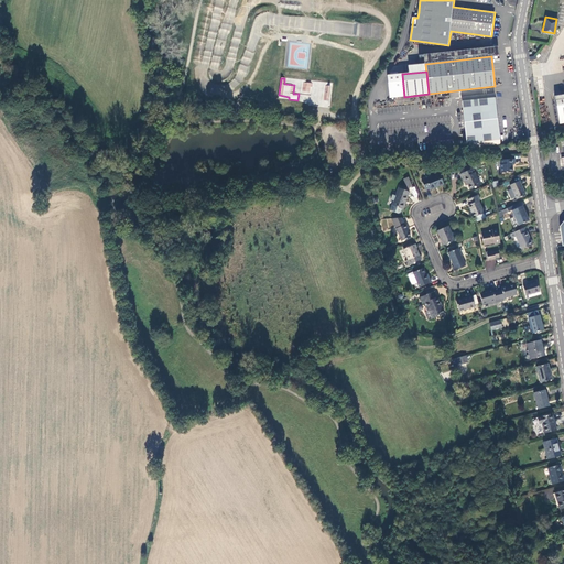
[(303,82),(302,93),(311,93),(312,83),(303,82)]
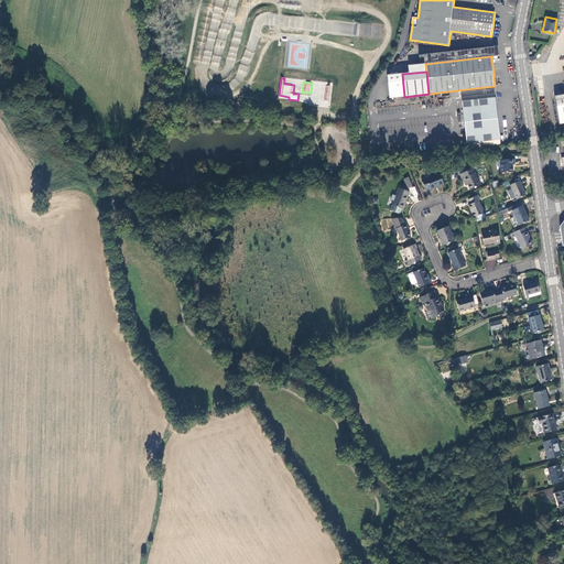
[(467,147),(500,143),(495,94),(462,97),(466,134),(464,134),(464,139),(466,138),(467,147)]
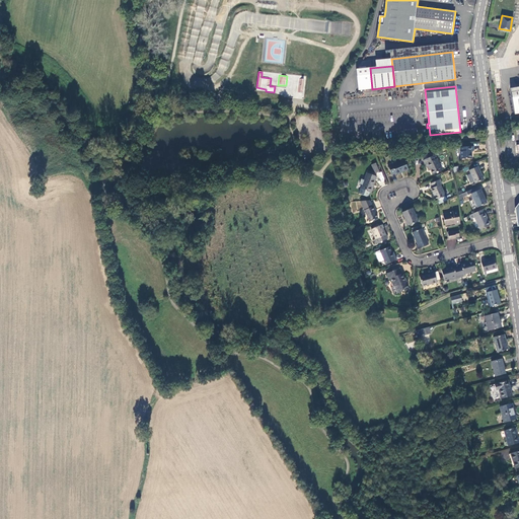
[(518,86),(510,88),(515,114),(518,112),(518,86)]
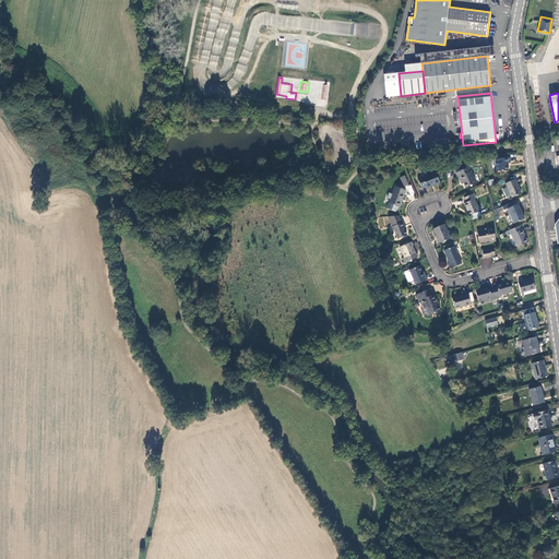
[(511,162),(510,157),(496,158),(497,170),(509,169),(508,162),(511,162)]
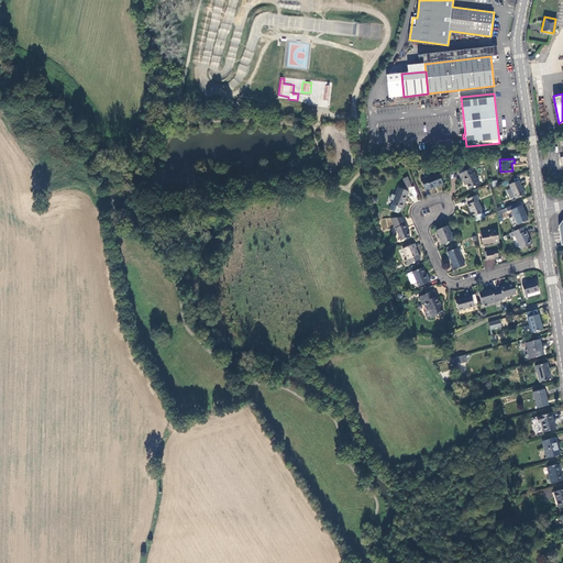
[(462,177),(464,181),(466,180),(467,184),(466,184),(468,189),(479,185),(471,164),(459,169),(460,173),(459,174),(461,178),(462,177)]
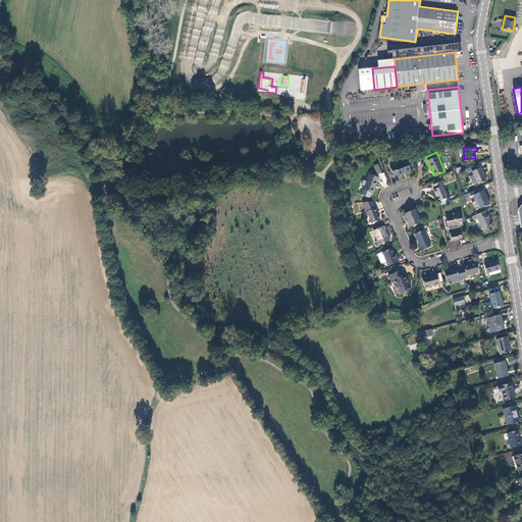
[(390,166),(394,175),(398,173),(399,174),(411,169),(408,161),(405,161),(399,163),(399,162),(397,162),(395,163),(394,164),(390,166)]
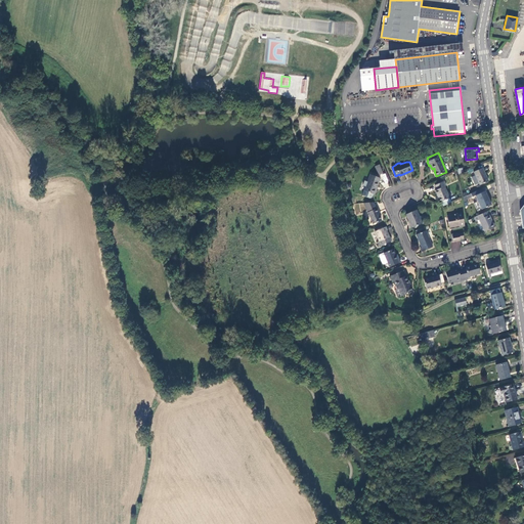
[(476,175),(472,177),(475,185),(479,183),(480,185),(489,181),(483,168),(474,172),(476,175)]
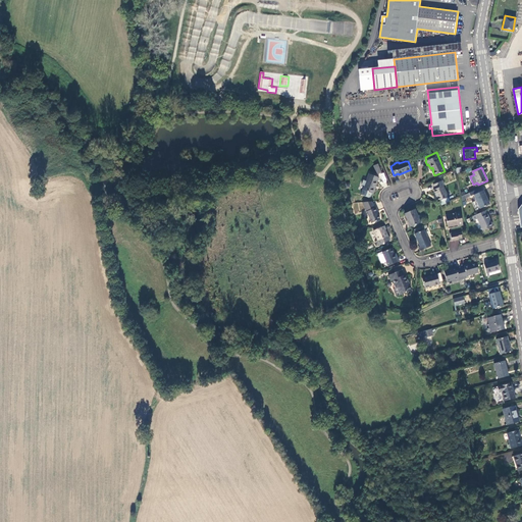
[(374,188),(378,177),(368,173),(360,194),(368,197),(370,196),(371,193),(372,193),(375,188),(374,188)]
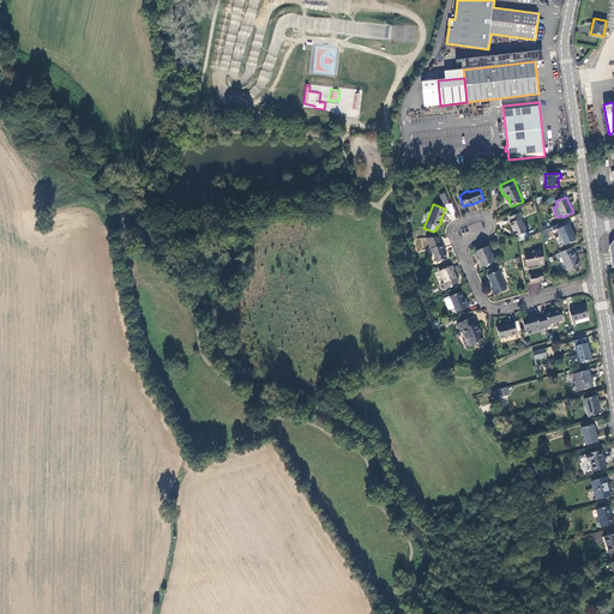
[(523,217),(521,212),(510,217),(512,222),(510,223),(516,236),(528,232),(522,218),(523,217)]
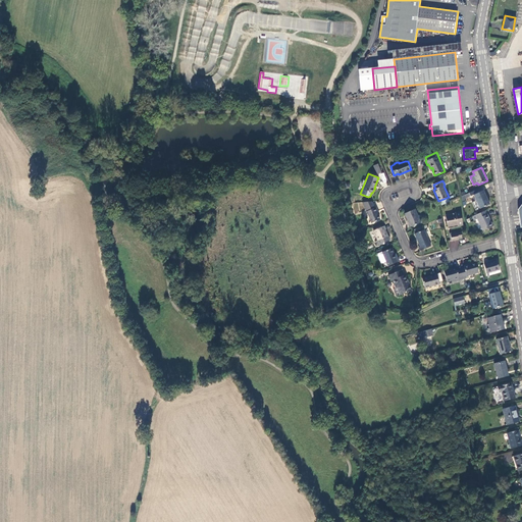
[(483,191),(482,187),(469,193),(470,196),(471,197),(473,195),(483,191)]
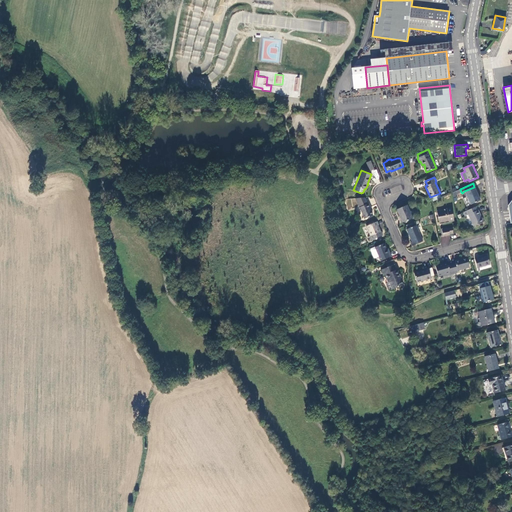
[(474,187),(464,191),(467,197),(470,204),(480,200),(474,187)]
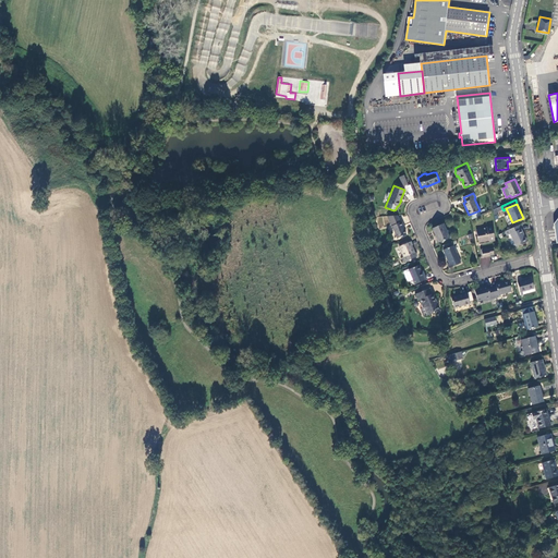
[(405,234),(402,229),(401,226),(402,226),(401,221),(390,226),(396,238),(405,234)]
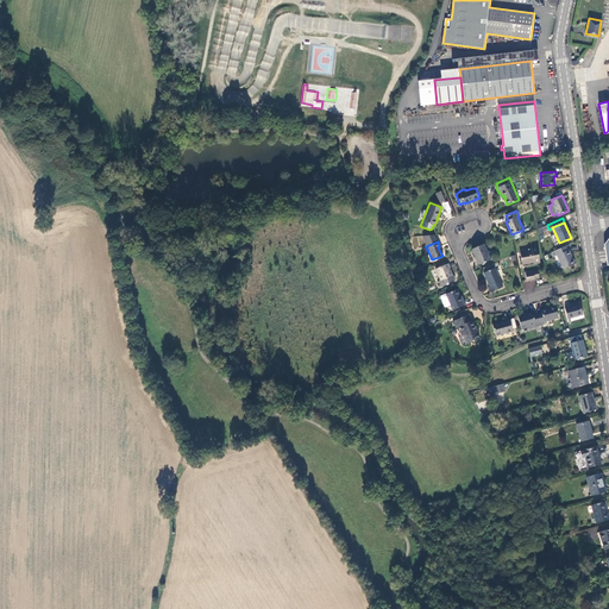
[(491,259),(485,243),(473,248),(478,263),(491,259)]
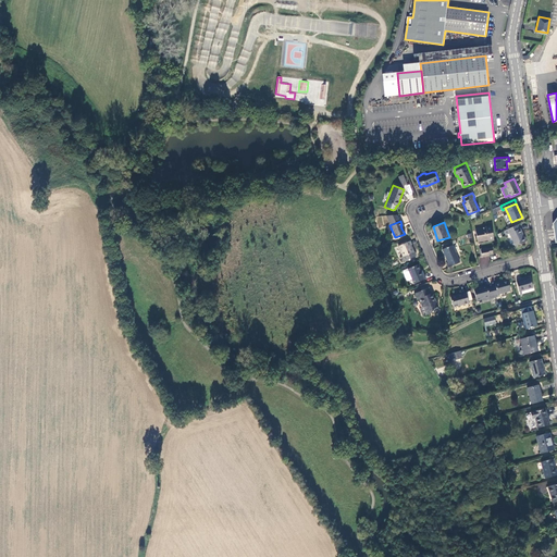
[(519,230),(517,225),(509,229),(511,233),(510,234),(516,246),(527,242),(520,230),(519,230)]
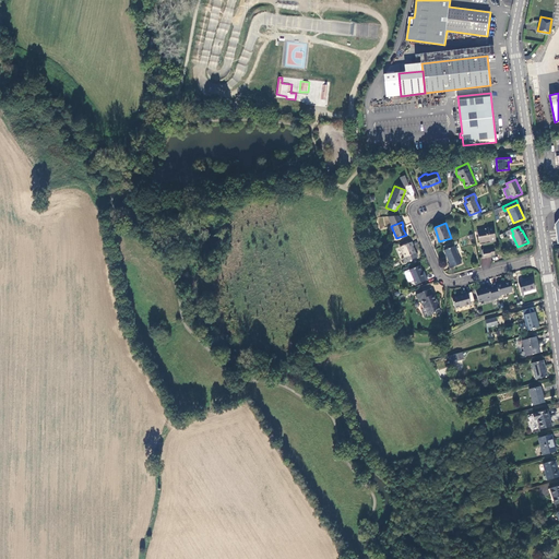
[(490,239),(491,241),(496,240),(492,227),(484,228),(484,229),(477,232),(479,240),(482,239),(482,241),(490,239)]
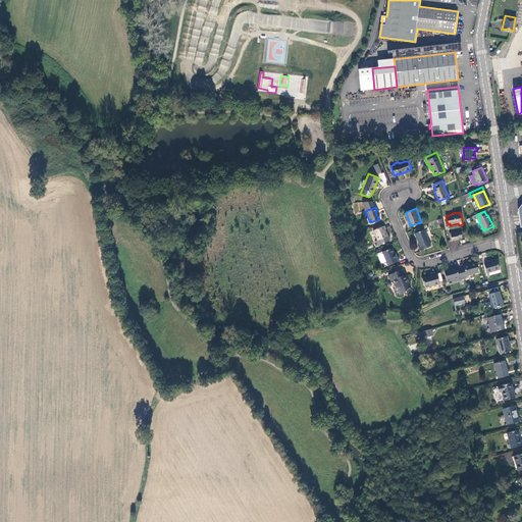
[(385,229),(384,226),(373,230),(378,241),(375,242),(377,246),(390,241),(388,237),(387,237),(384,230),(385,229)]
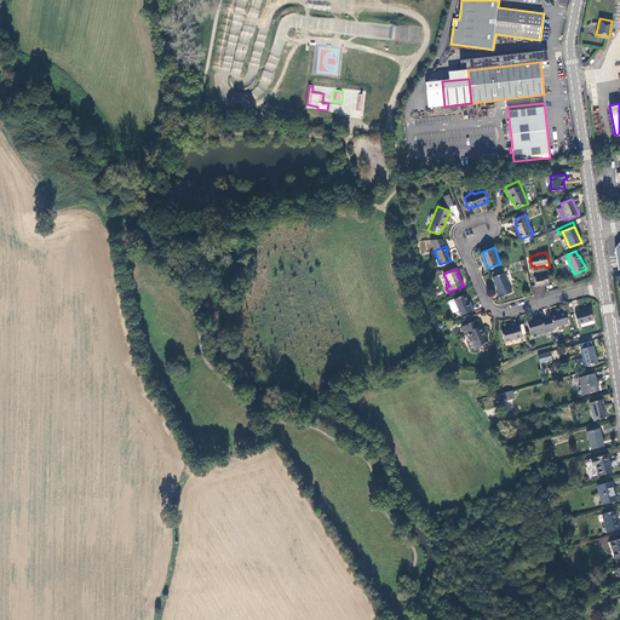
[(512,292),(505,273),(493,277),(499,292),(498,293),(499,298),(512,292)]
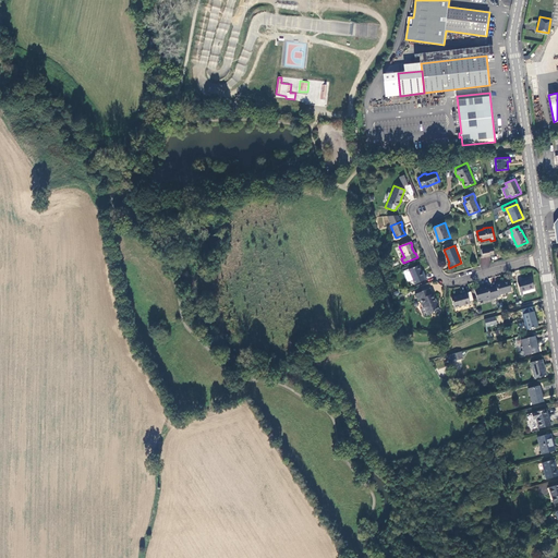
[(482,250),(484,256),(484,258),(493,256),(493,255),(496,254),(495,247),(487,249),(482,250)]
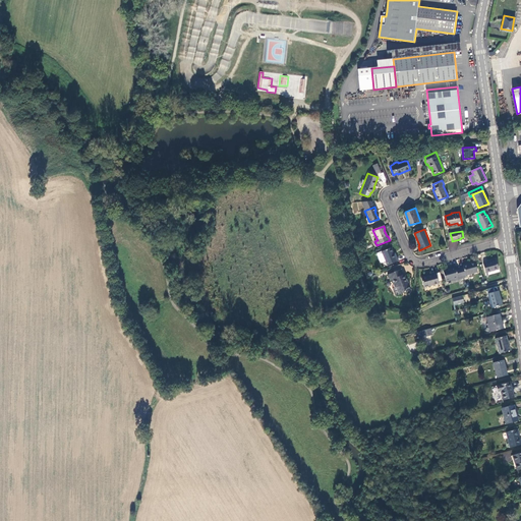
[(393,253),(391,247),(377,253),(377,254),(380,262),(382,263),(385,261),(387,266),(398,261),(395,253),(393,253)]
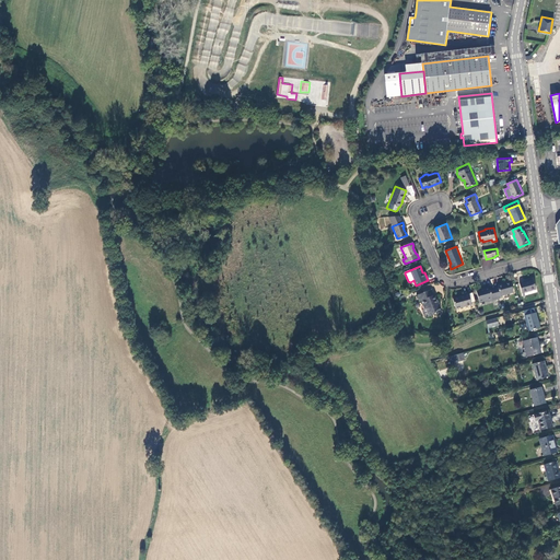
[(536,290),(534,280),(521,283),(523,293),(536,290)]
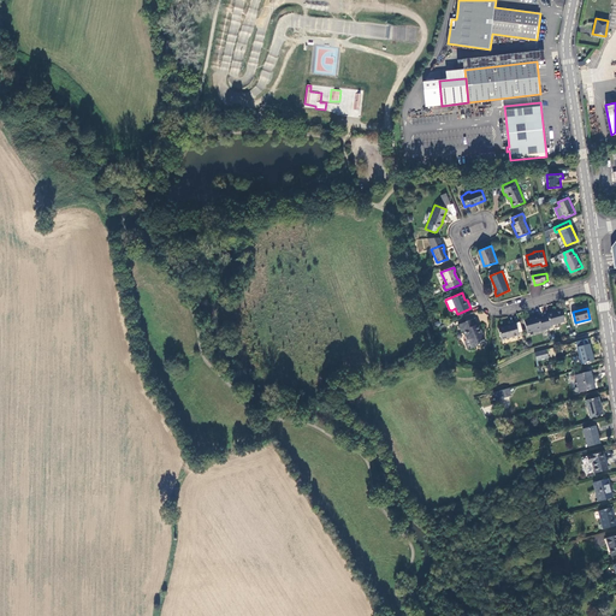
[(548,317),(544,318),(548,329),(551,327),(551,326),(566,323),(562,309),(548,314),(548,317)]
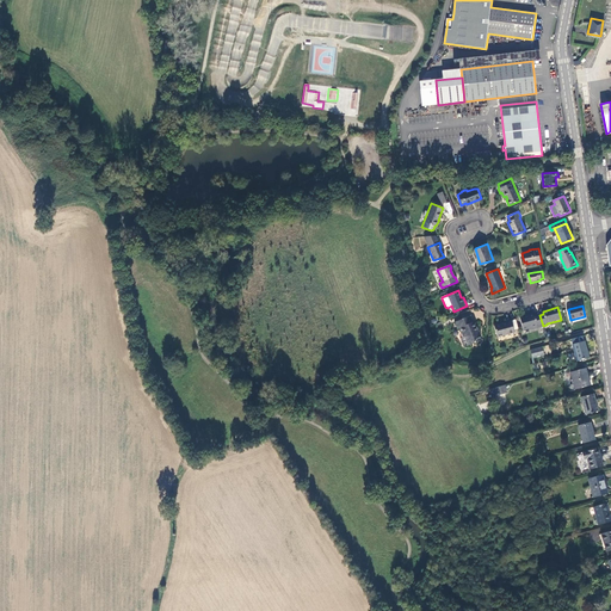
[(454,320),(457,328),(458,328),(456,321),(468,316),(466,310),(460,314),(461,316),(454,320)]
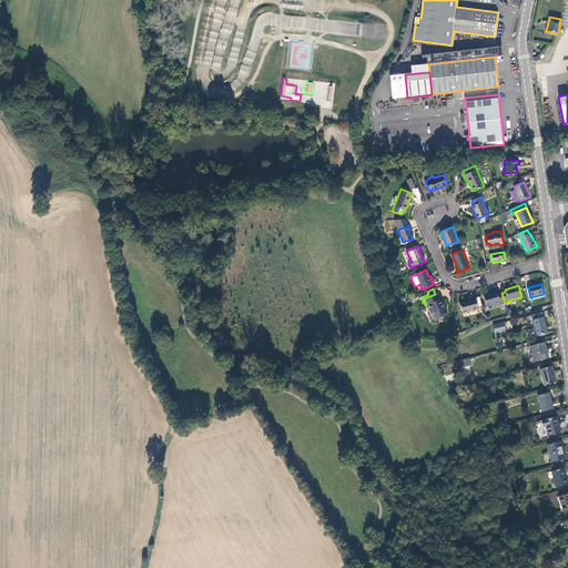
[(505,303),(501,293),(497,294),(497,292),(483,295),(487,307),(494,305),(495,306),(505,303)]
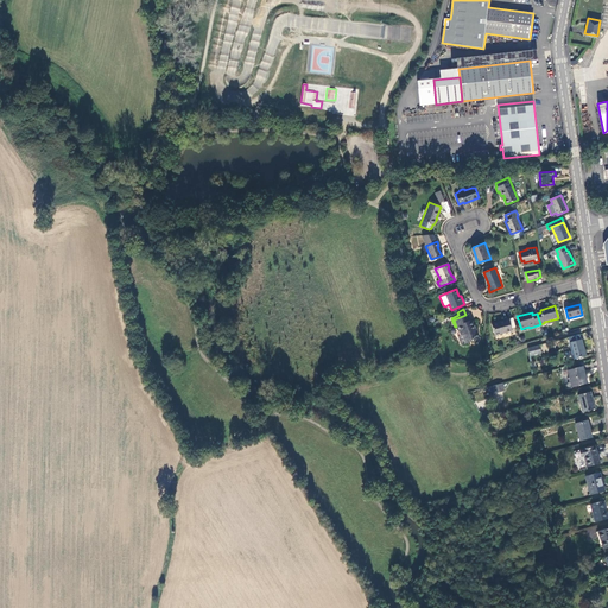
[(466,315),(454,320),(456,327),(458,325),(462,334),(460,335),(457,336),(461,344),(464,343),(466,343),(477,339),(475,333),(474,329),(475,328),(472,320),(469,321),(467,314),(466,315)]
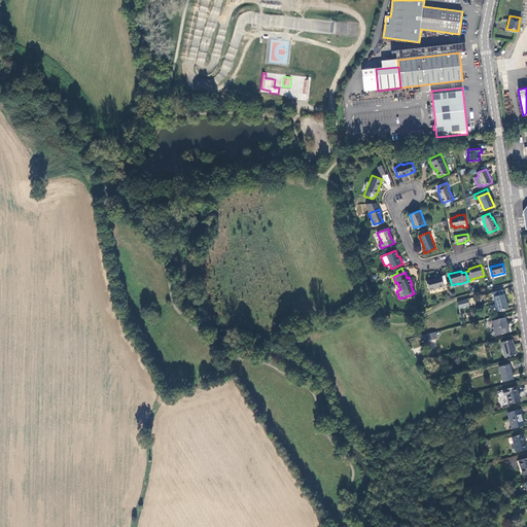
[(441,277),(441,276),(436,277),(436,279),(426,281),(428,291),(444,287),(441,277)]
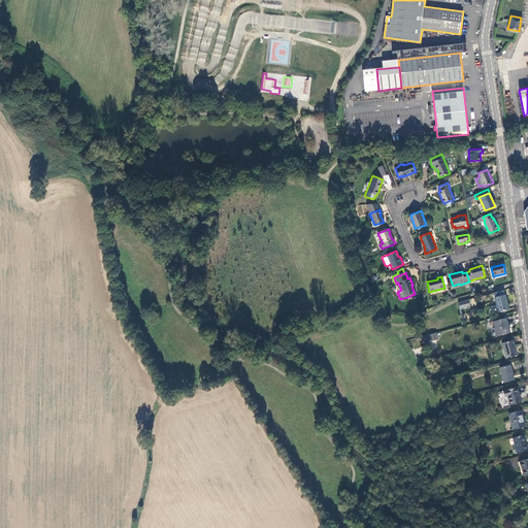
[(508,309),(504,295),(494,298),(498,312),(508,309)]
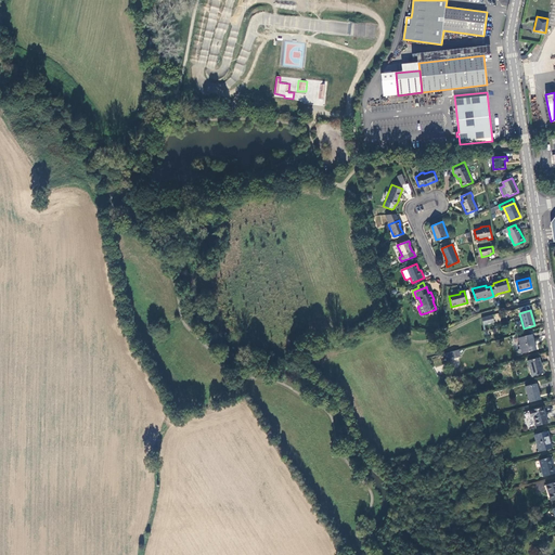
[(488,317),(482,318),(483,325),(494,323),(492,315),(488,317)]
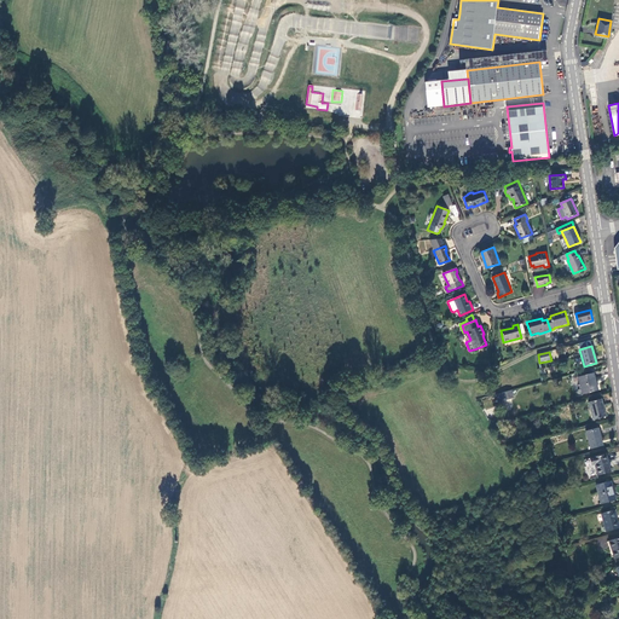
[(595,383),(591,374),(577,377),(582,395),(597,391),(596,386),(595,386),(594,386),(593,383),(595,383)]
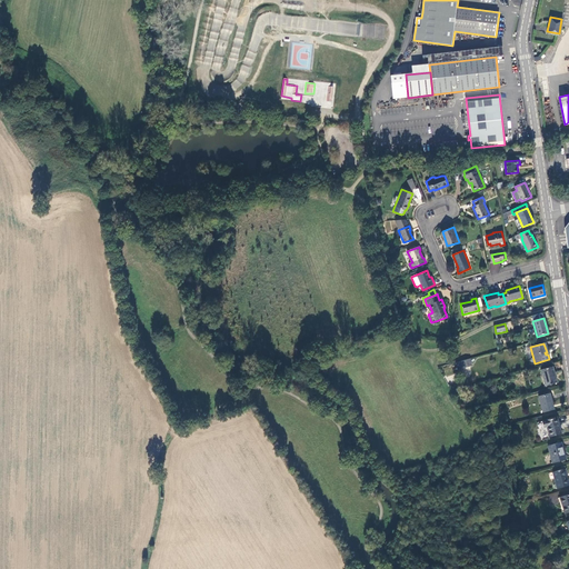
[(471,367),(470,360),(456,363),(458,371),(471,367)]
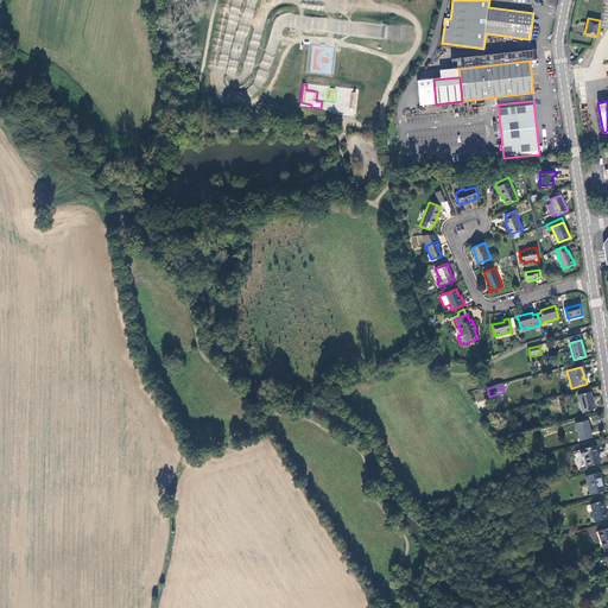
[(595,410),(590,392),(577,397),(582,413),(595,410)]
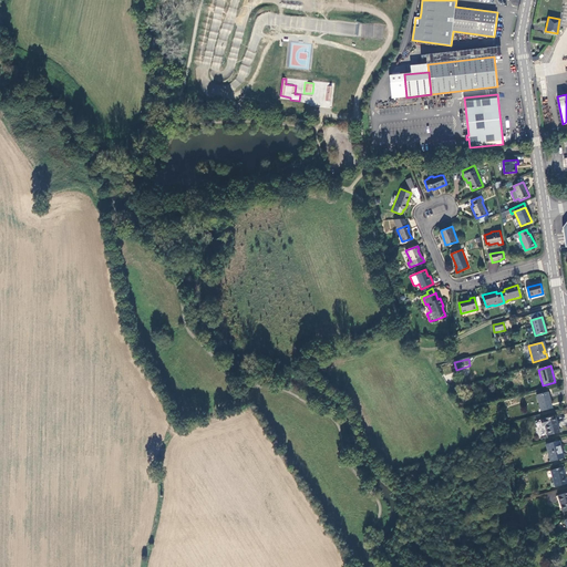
[(552,409),(547,392),(536,395),(540,412),(552,409)]
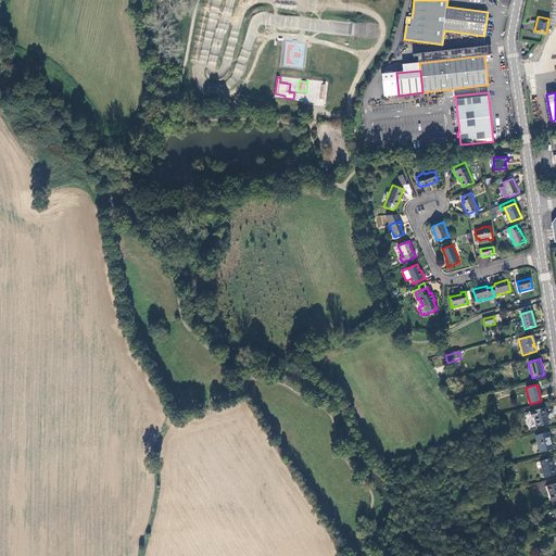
[(455,386),(449,390),(456,402),(463,397),(455,386)]
